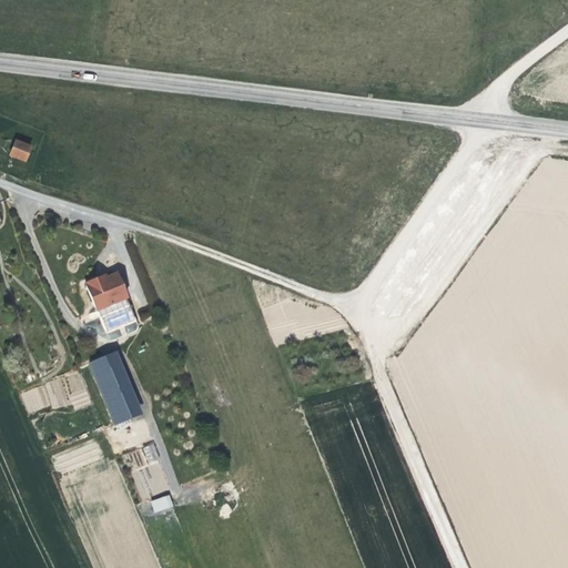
[(32,145),(16,139),(9,155),(27,162),(32,145)]
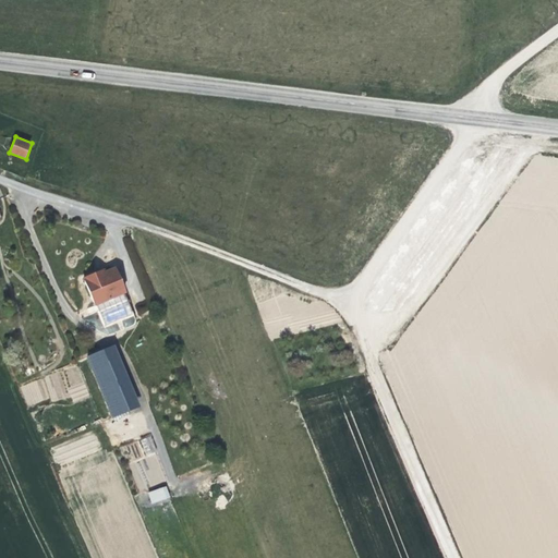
[(124,292),(114,268),(101,274),(96,276),(95,274),(85,278),(84,278),(94,305),(114,296),(124,292)]
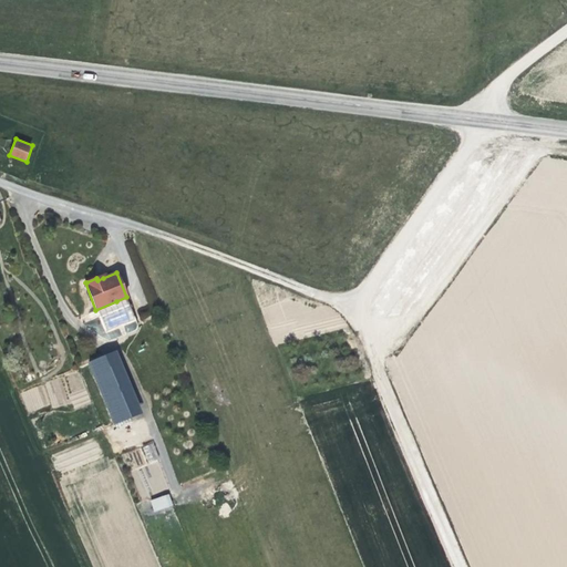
[(131,419),(104,356),(89,362),(114,424),(131,419)]
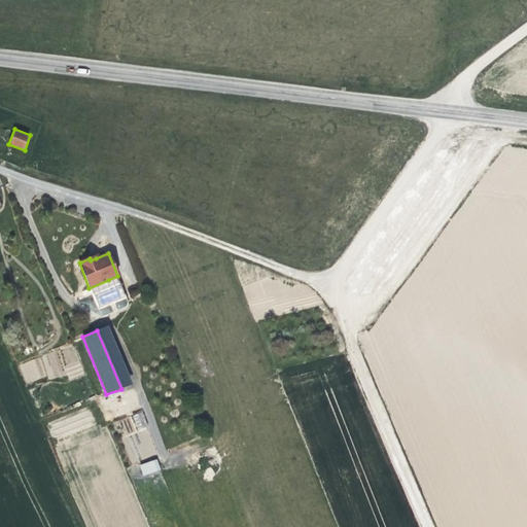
[(143,412),(133,414),(137,429),(147,427),(143,412)]
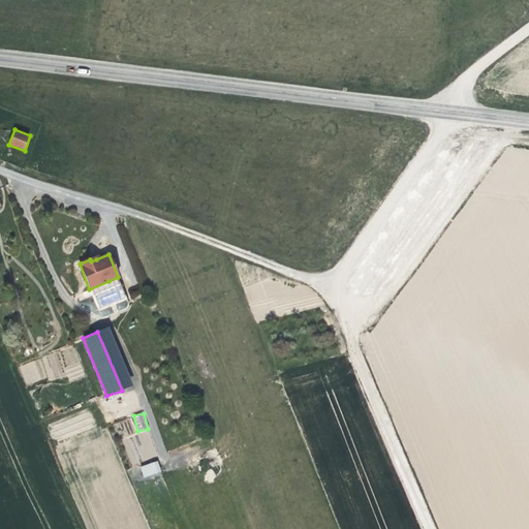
[(158,460),(141,466),(144,477),(161,471),(158,460)]
